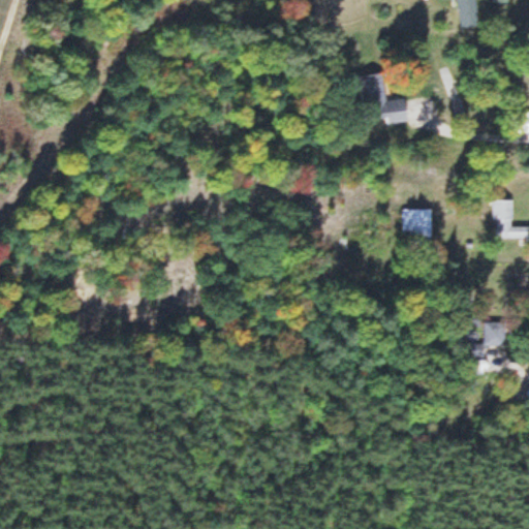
[(454,0),(459,28),(477,25),(473,0),(454,0)]
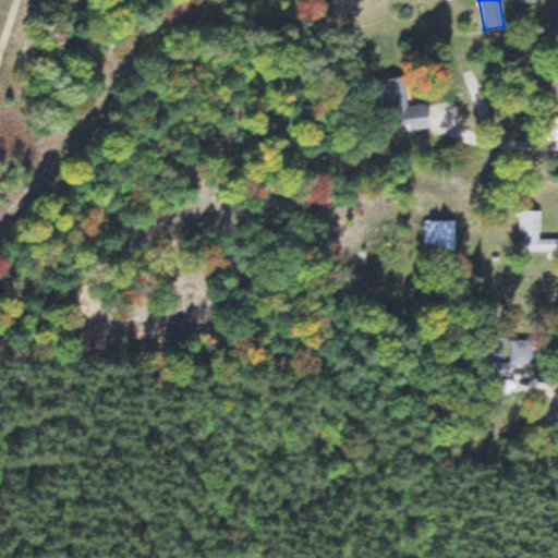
[(377,79),(384,125),(404,123),(405,130),(428,126),(425,102),(405,106),(402,75),(377,79)]
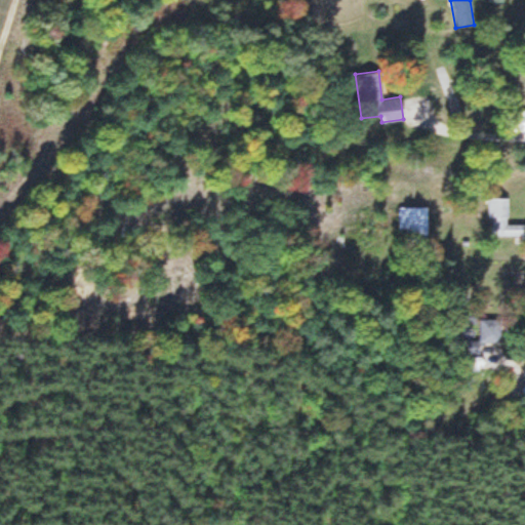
[(487,197),(487,236),(524,236),(524,224),(507,224),(507,197),(487,197)]
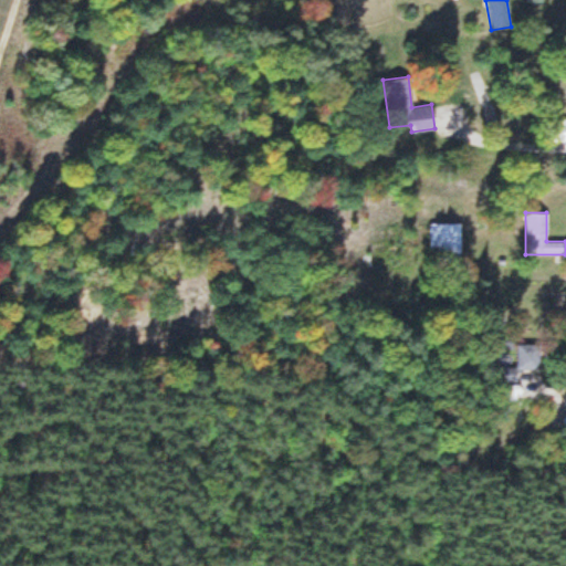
[(459,223),(427,223),(427,255),(459,255),(459,223)]
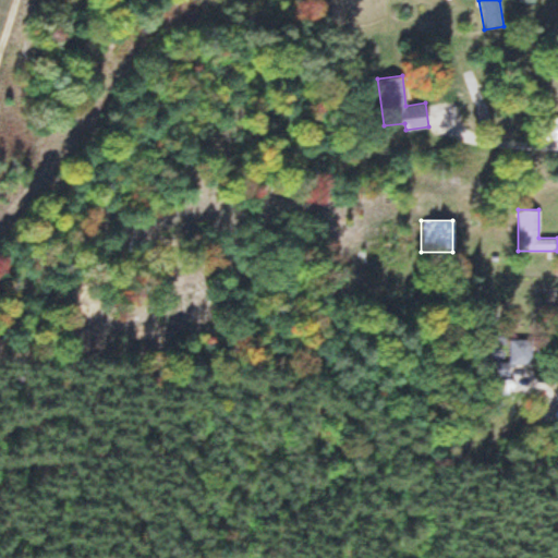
[(507,339),(507,364),(531,364),(531,339),(507,339)]
